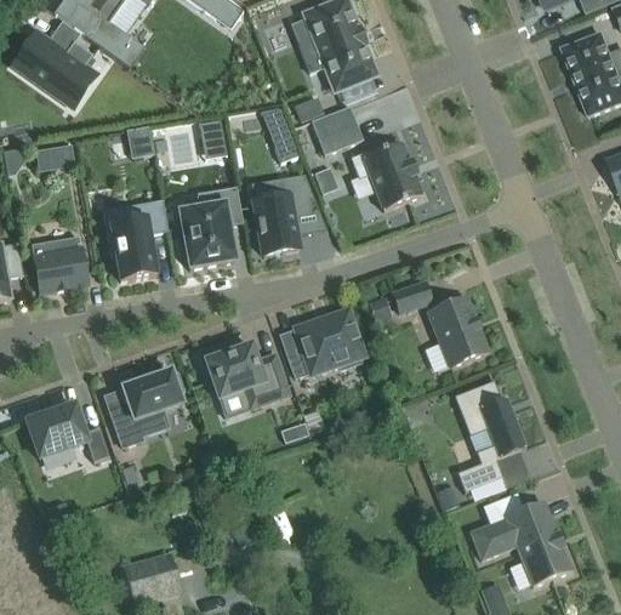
[(80,32),(124,63),(138,41),(109,21),(124,0),(146,0),(151,4),(153,0),(61,0),(52,12),(62,18),(80,32)]
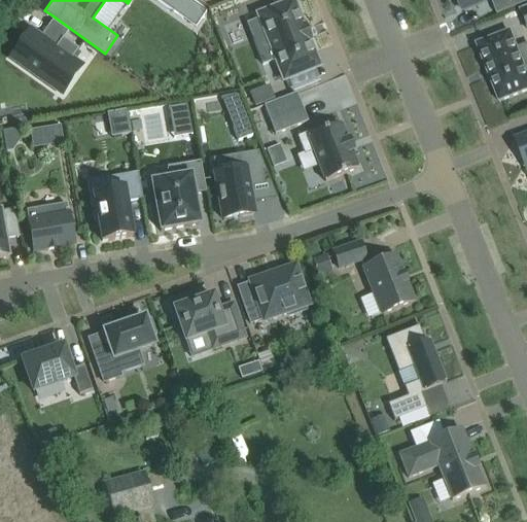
[(162,0),(181,13),(185,7),(199,16),(206,7),(196,0),(162,0)]
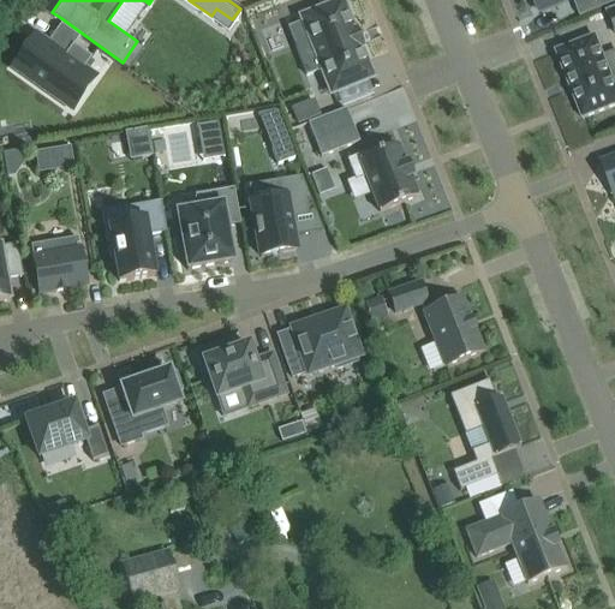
[(322,65),(332,89),(371,72),(360,43),(362,42),(356,27),(353,27),(344,0),(334,0),(302,13),(310,36),(296,42),(306,71),(322,65)]
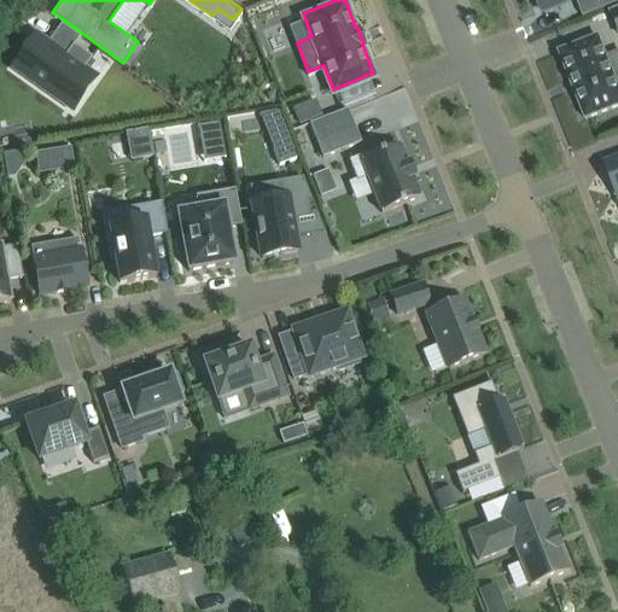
[(36,31),(13,63),(62,97),(83,65),(92,53),(74,41),(80,31),(62,18),(47,40),(36,31)]
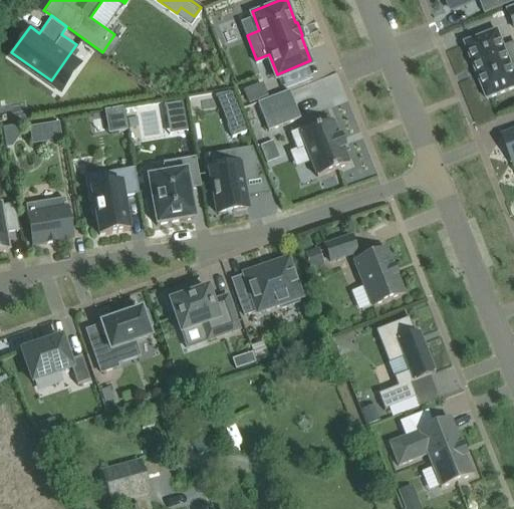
[(236,23),(222,27),(227,42),(241,38),(236,23)]
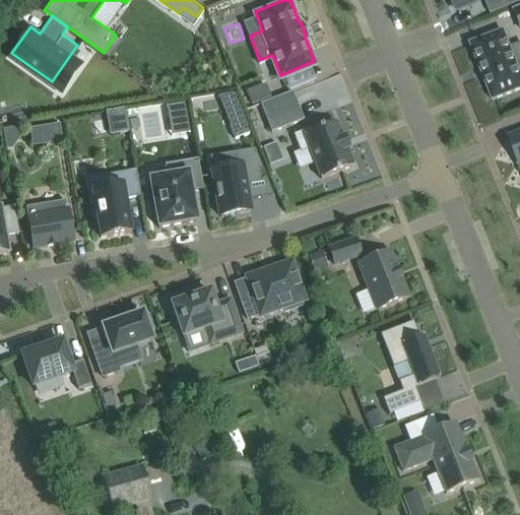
[(519,68),(504,26),(470,40),(493,95),(519,84),(519,68)]
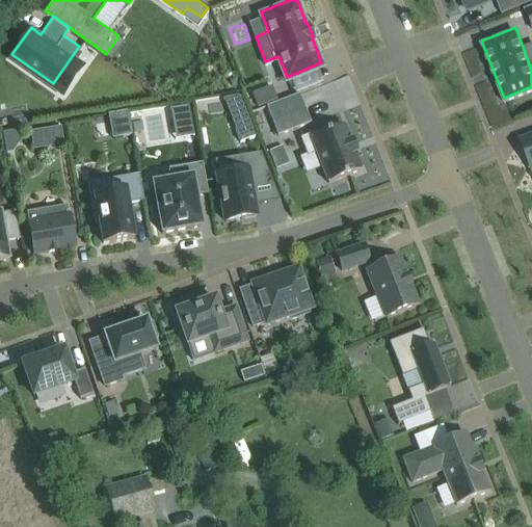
[(258,106),(266,103),(277,99),(271,82),(251,89),(258,106)]
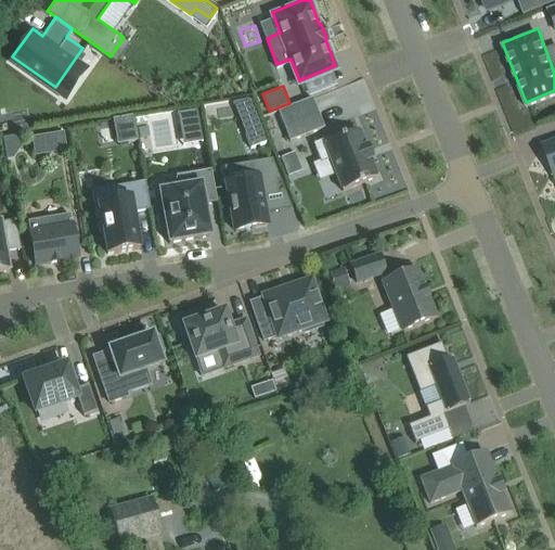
[(278,107),(289,138),(324,124),(312,93),(289,103),(278,107)]
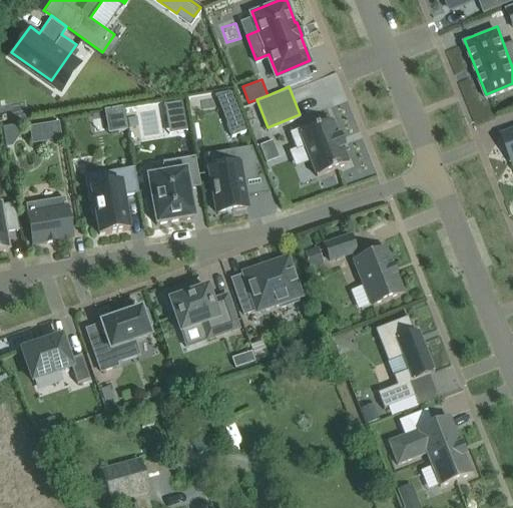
[(166,112),(183,109),(182,97),(164,100),(166,112)]
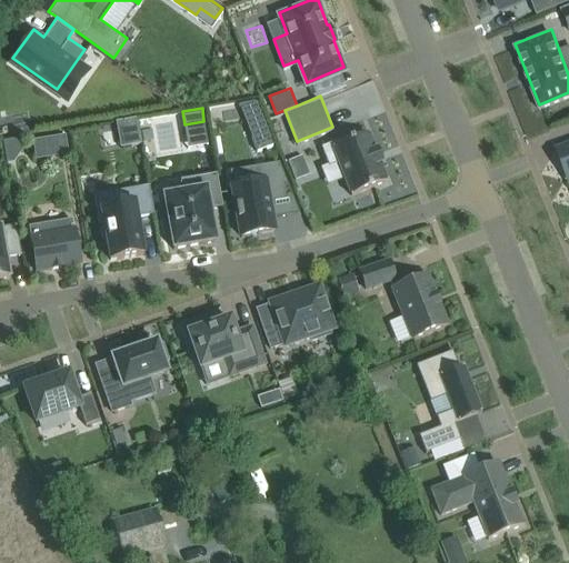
[(117,114),(120,141),(140,140),(138,113),(117,114)]
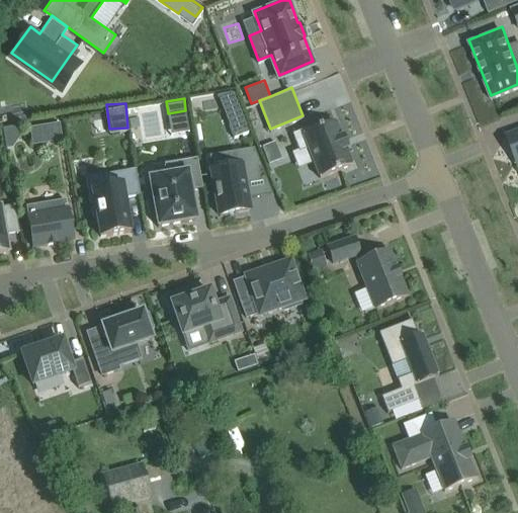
[(95,109),(98,131),(108,129),(105,107),(95,109)]
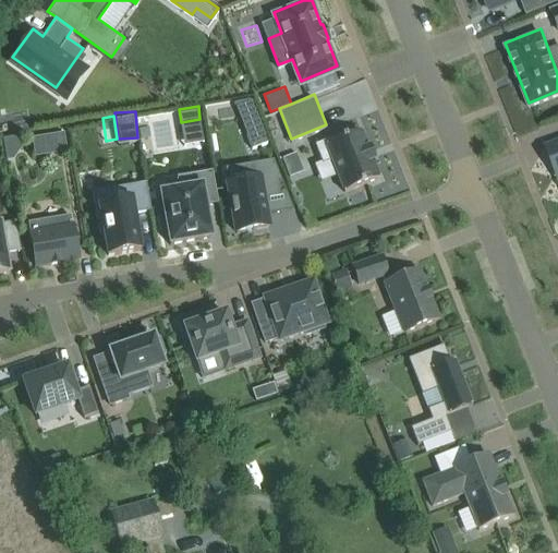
[(266,139),(259,124),(246,130),(252,144),(266,139)]
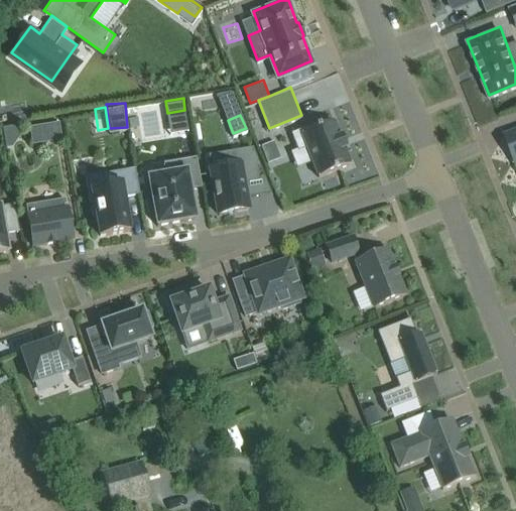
[(306,144),(318,173),(351,161),(345,145),(347,144),(342,133),(340,134),(334,118),(310,127),(309,123),(291,130),(298,148),(306,144)]
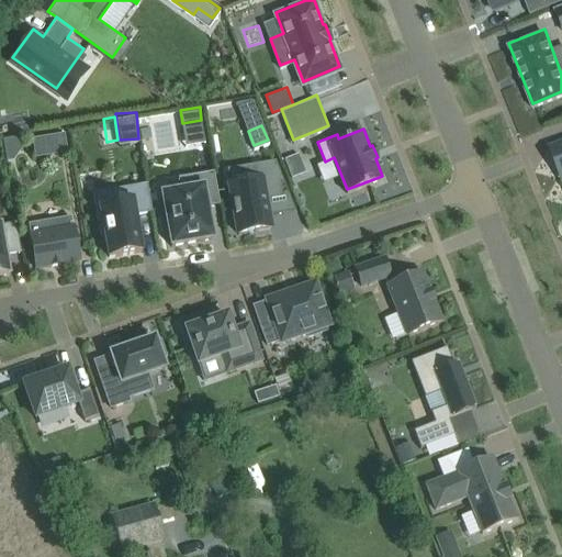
[(66,147),(66,149),(67,149),(64,130),(42,133),(45,151),(66,147)]
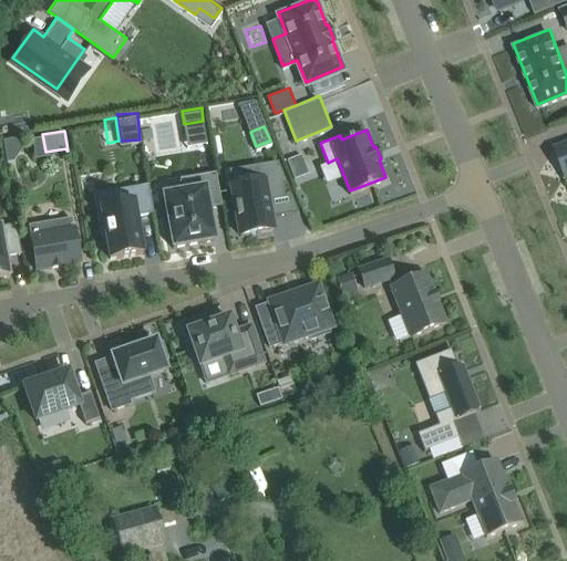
[(3,136),(8,158),(13,157),(22,144),(20,134),(3,136)]
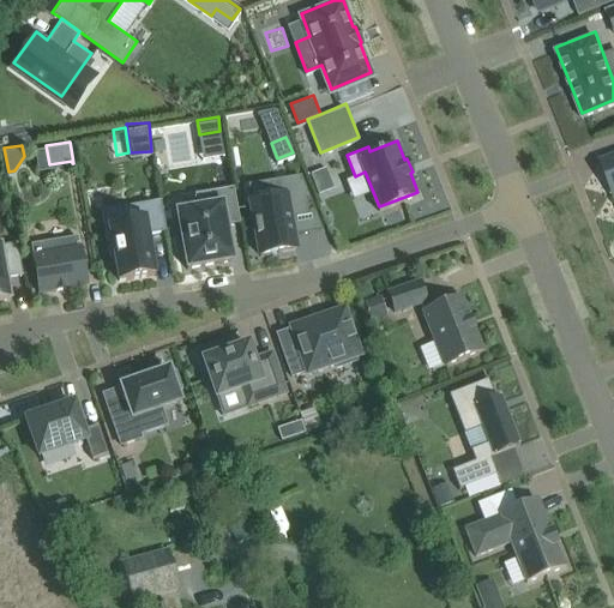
[(326,162),(311,168),(319,187),(335,182),(326,162)]
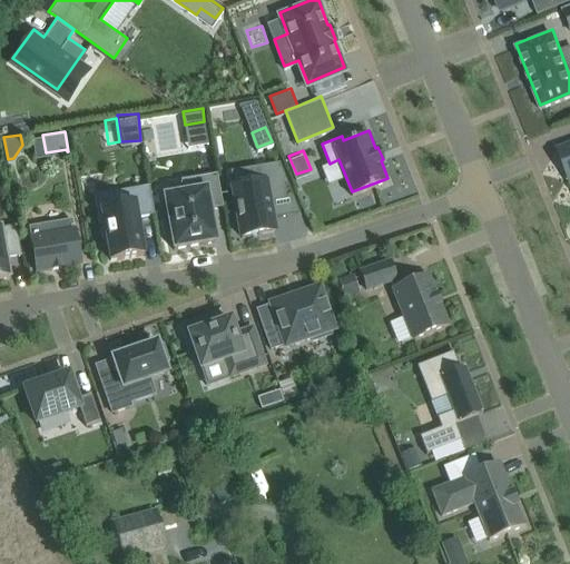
[(256,180),(233,184),(242,234),(274,228),(267,190),(291,186),(279,159),(253,164),(256,180)]
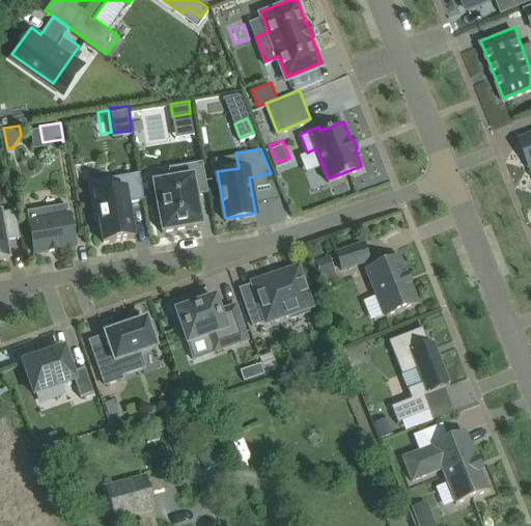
[(152,180),(162,229),(201,222),(195,192),(207,190),(202,159),(168,165),(170,177),(152,180)]
